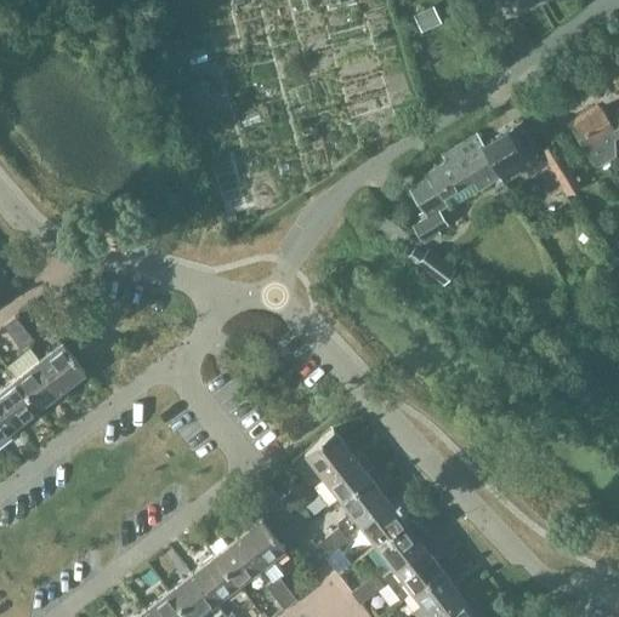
[(511,5),(518,18),(550,0),(503,0),(506,7),(511,5)]
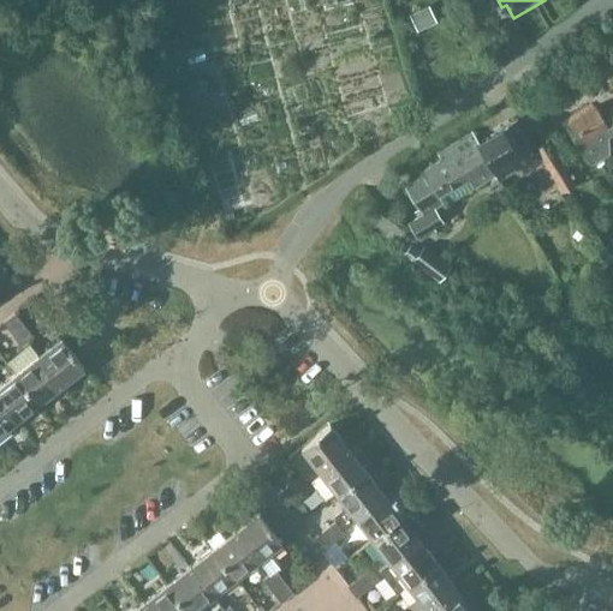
[(429,9),(410,17),(418,34),(436,25),(429,9)]
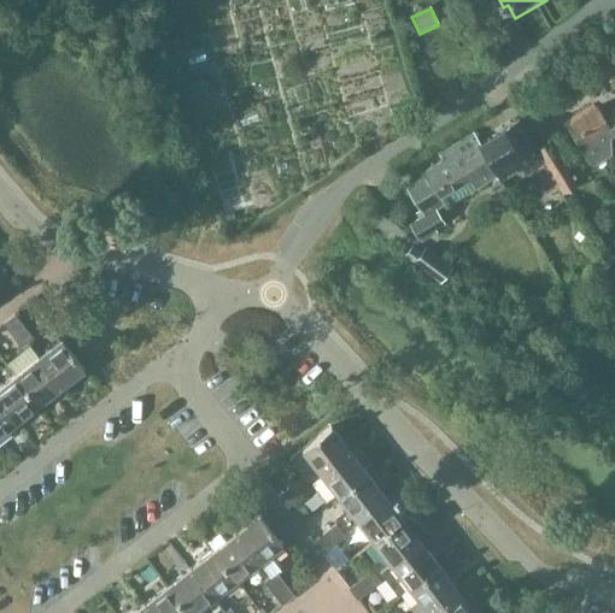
[(614,112),(609,116),(614,123),(614,124),(610,127),(599,111),(570,129),(596,169),(614,158),(613,142),(614,141),(614,112)]
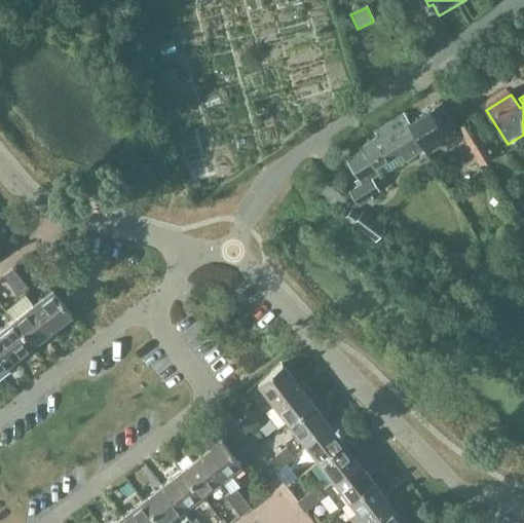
[(422,146),(426,153),(428,156),(445,146),(449,152),(464,142),(458,131),(459,131),(444,105),(433,111),(431,109),(409,122),(422,145),(422,146)]
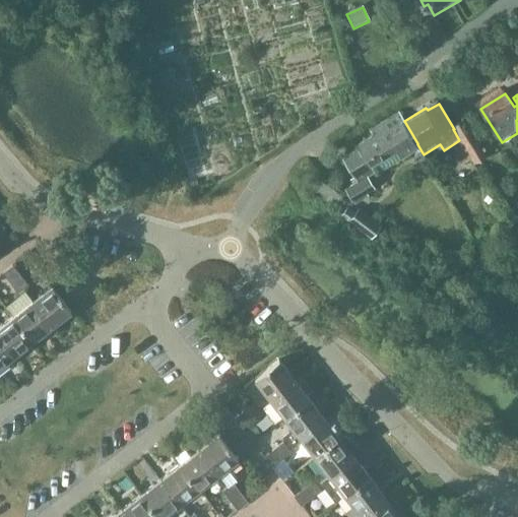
[(379,191),(371,178),(376,175),(378,178),(384,174),(383,174),(402,162),(402,163),(422,151),(417,144),(417,143),(401,117),(374,134),(379,142),(346,162),(361,185),(348,192),(358,207),(372,198),(371,196),(379,191)]
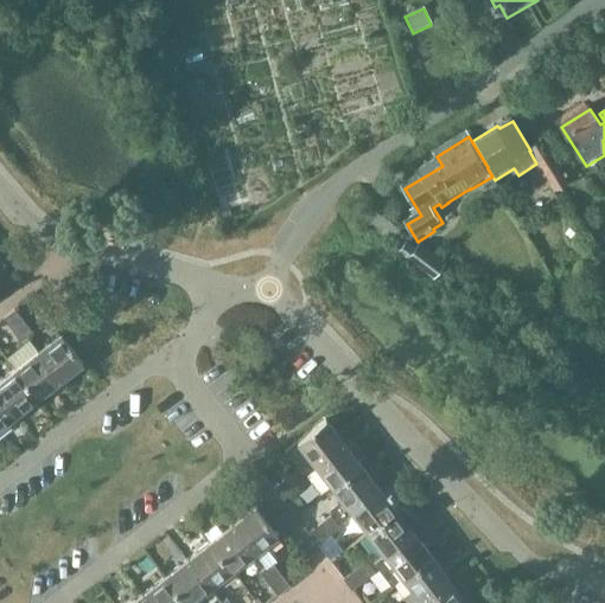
[(530,151),(529,151),(536,164),(540,168),(545,177),(559,167),(545,142),(530,151)]
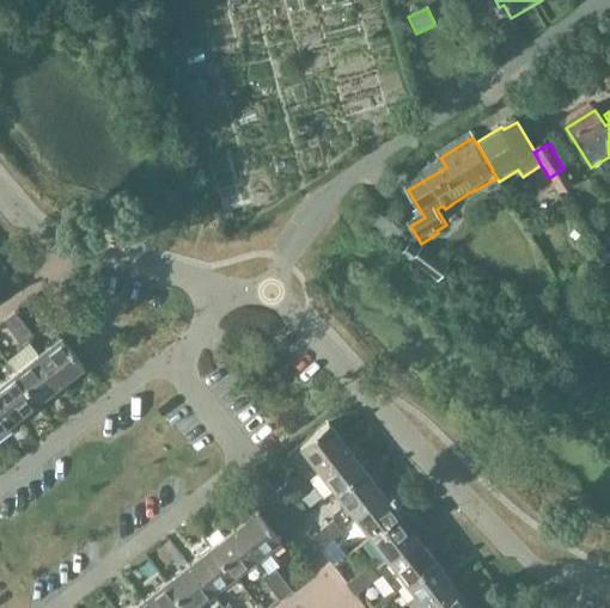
[(554,186),(559,196),(574,186),(563,169),(549,178),(554,186)]
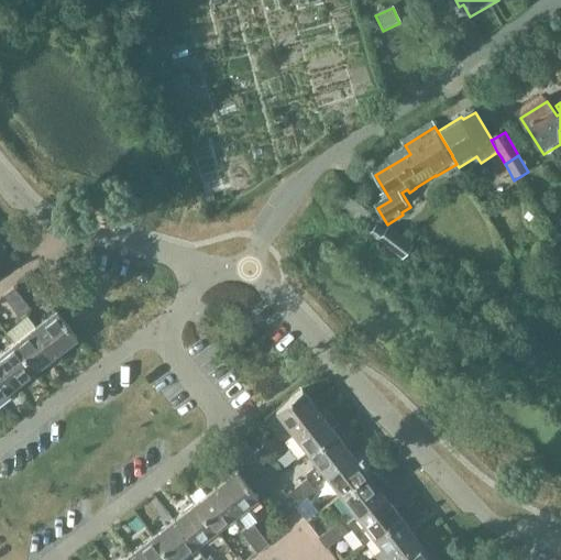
[(377,228),(372,235),(403,261),(413,248),(389,230),(385,234),(377,228)]
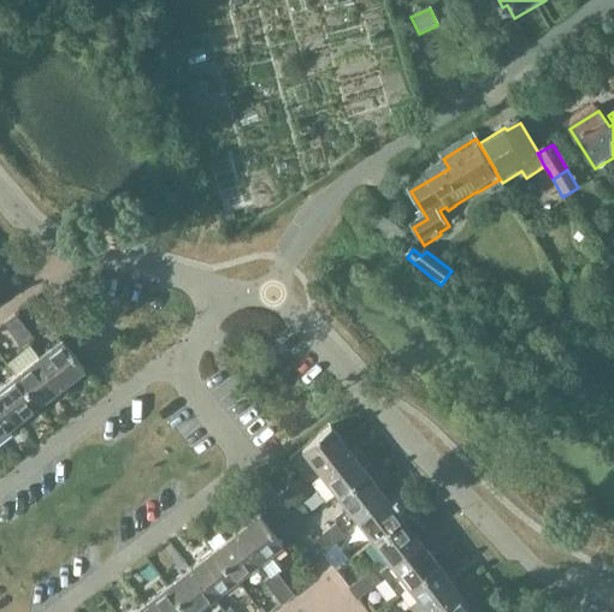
[(6,327),(12,336),(18,332),(19,336),(27,331),(17,319),(6,327)]
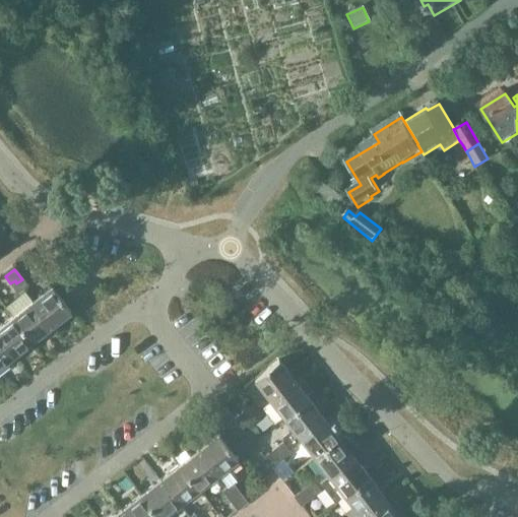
[(15,280),(10,283),(19,296),(29,287),(22,279),(16,283),(15,280)]
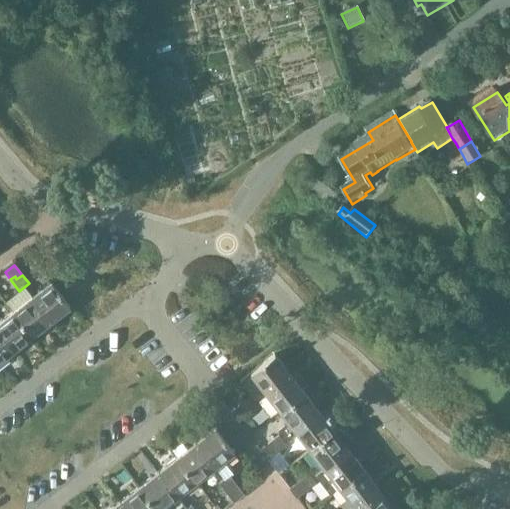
[(33,299),(52,324),(71,309),(52,285),(33,299)]
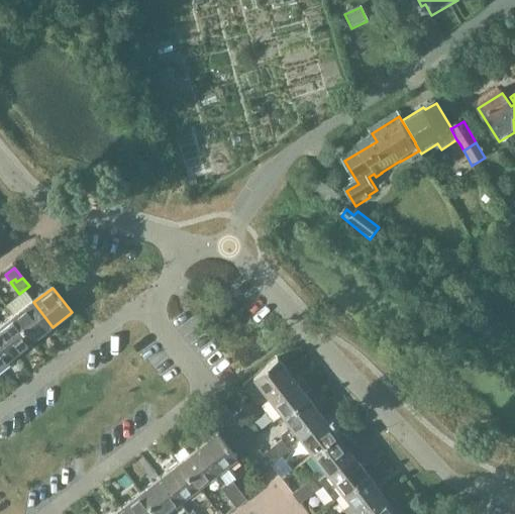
[(14,317),(33,342),(53,327),(33,302),(14,317)]
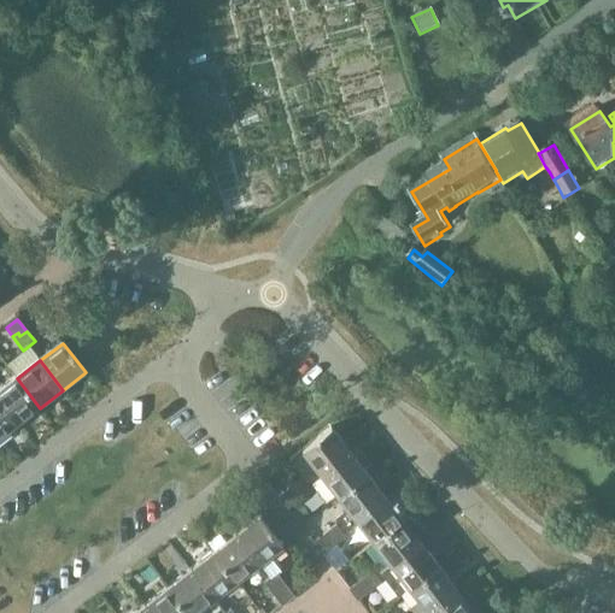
[(0,392),(0,402),(17,426),(40,408),(17,378),(0,392)]
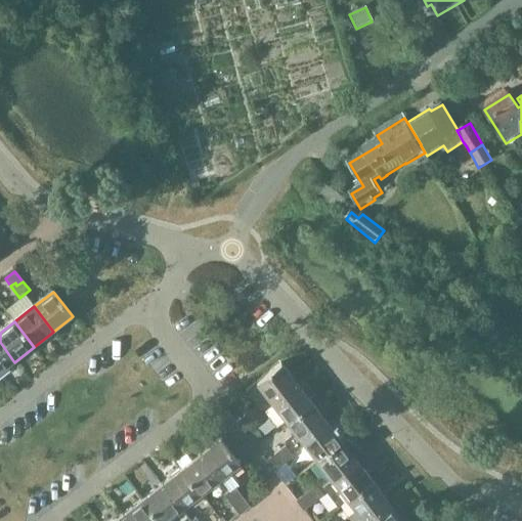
[(0,373),(14,362),(0,342),(0,373)]
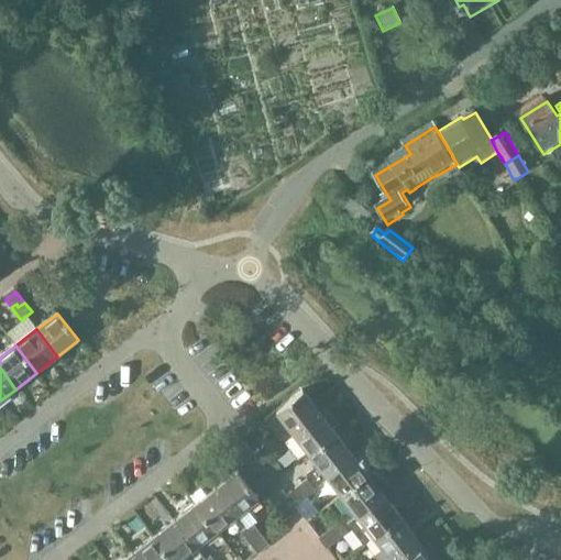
[(293,435),(319,415),(303,393),(266,421),(282,442),(293,435)]
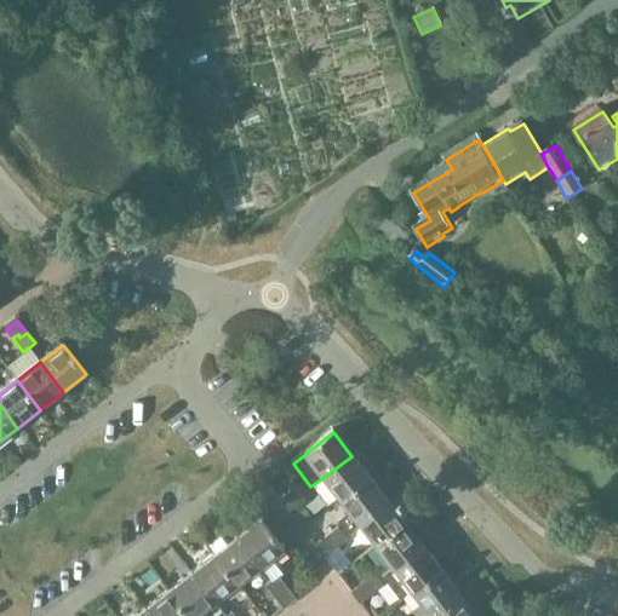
[(341,501),(370,479),(352,456),(322,478),(341,501)]
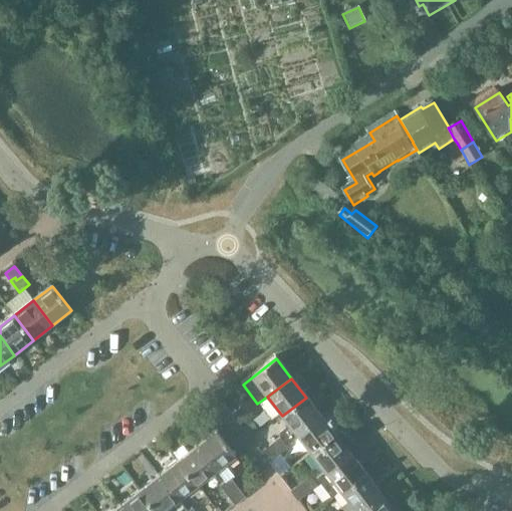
[(297,435),(321,417),(306,398),(282,416),(290,426),(280,434),(287,443),(297,435)]
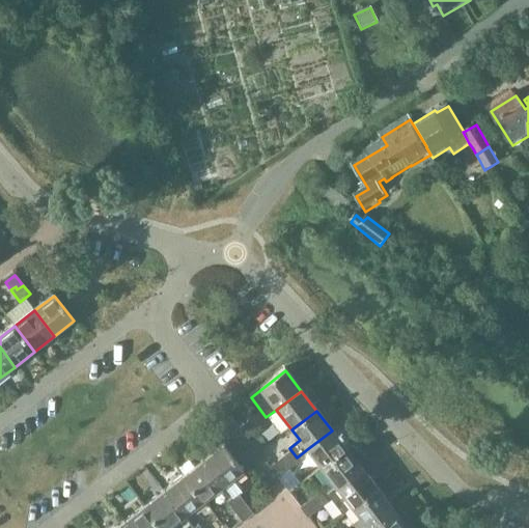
[(259,415),(251,421),(255,427),(252,429),(256,435),(268,425),(259,415)]
